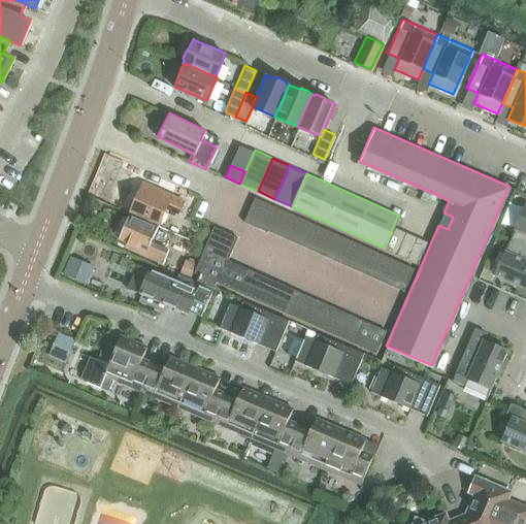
[(130,209),(158,223),(164,208),(176,214),(182,200),(142,182),(130,209)]
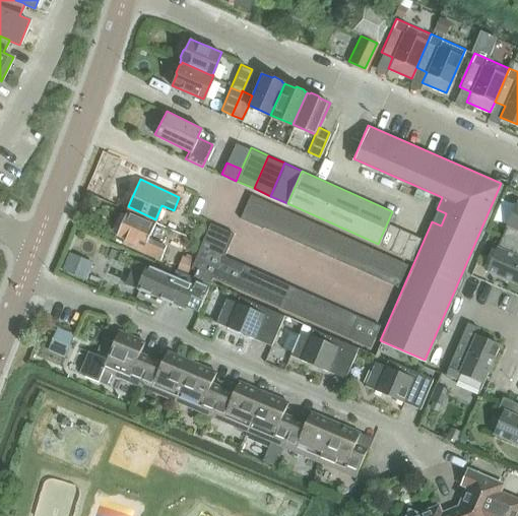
[(272,203),(250,193),(245,204),(267,214),(272,203)]
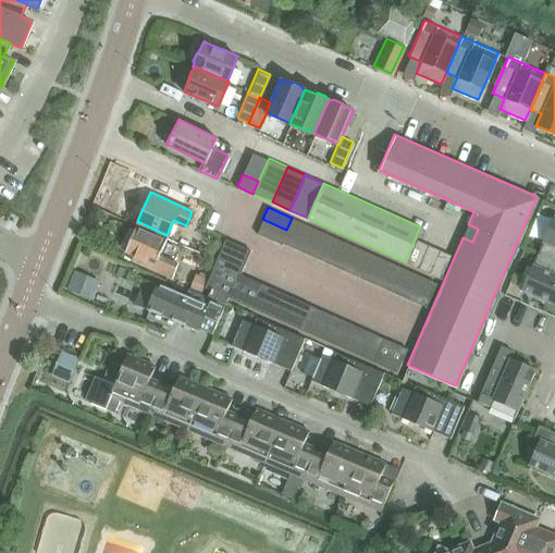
[(554,216),(553,214),(537,252),(554,259),(554,216)]
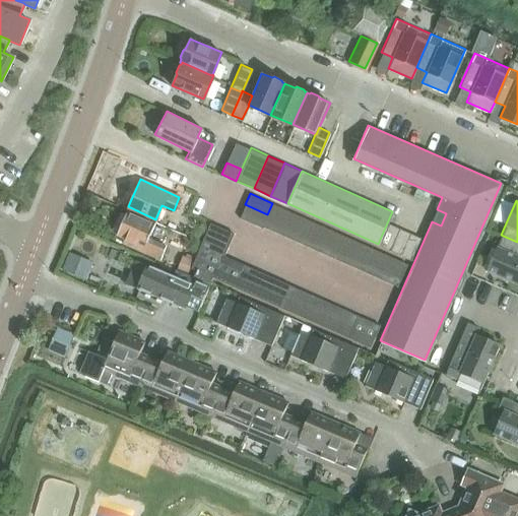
[(262,226),(273,231),(283,208),(272,203),(267,214),(262,226)]
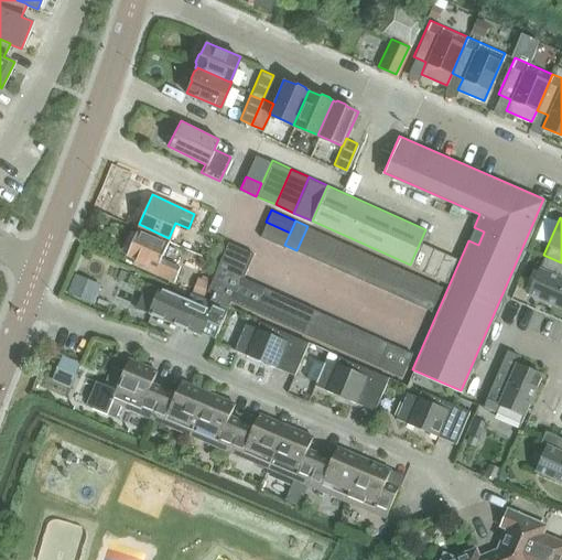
[(266,222),(260,234),(284,245),(290,233),(266,222)]
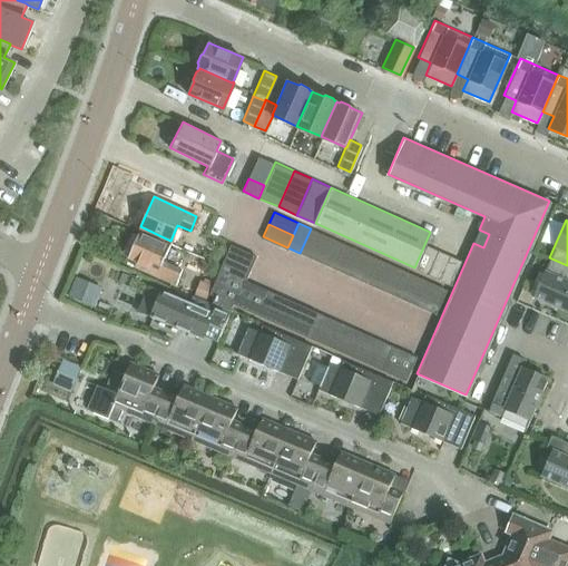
[(300,253),(312,259),(323,234),(311,228),(300,253)]
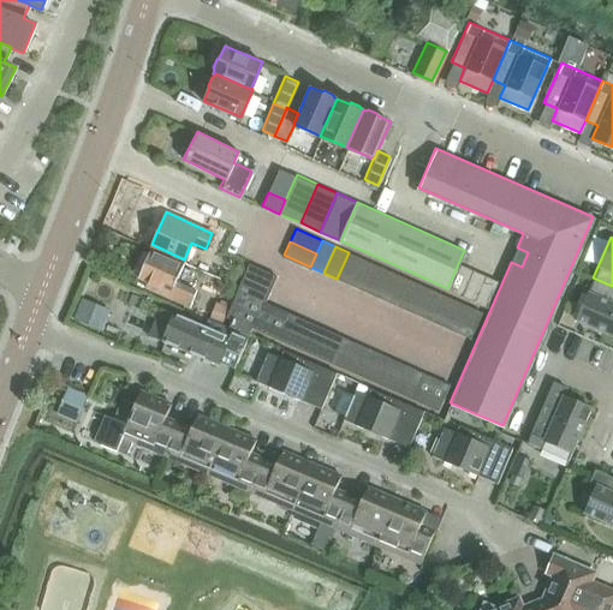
[(183,263),(149,249),(149,251),(141,250),(132,268),(138,274),(137,276),(147,280),(144,286),(189,305),(196,289),(176,280),(183,263)]
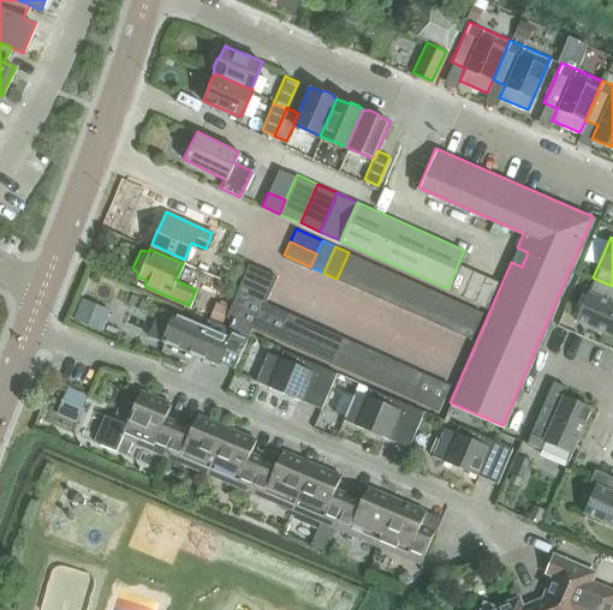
[(337,279),(350,283),(362,258),(349,252),(337,279)]
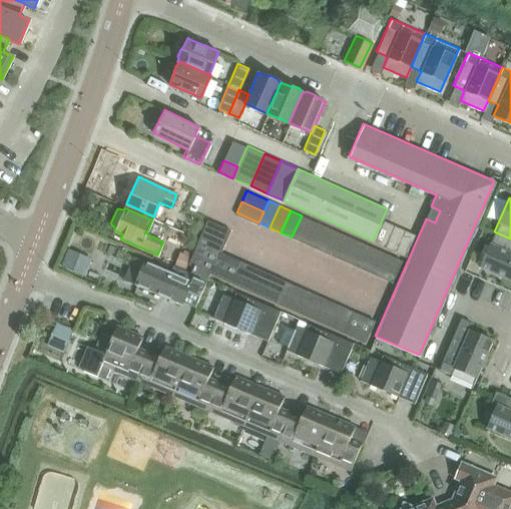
[(292,236),(303,241),(313,219),(302,215),(292,236)]
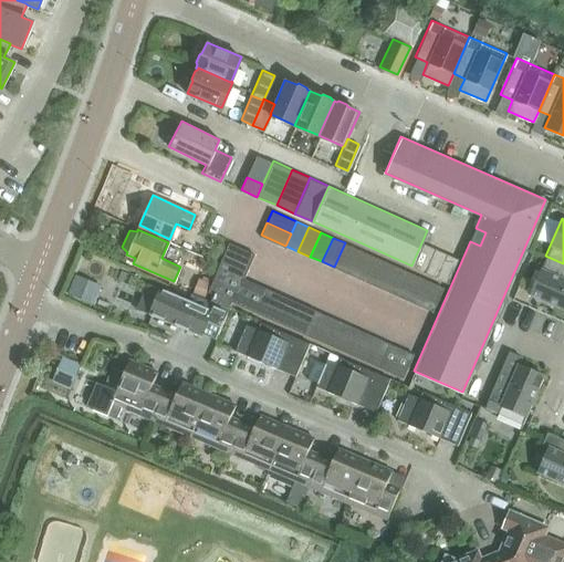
[(451,249),(427,238),(417,260),(442,270),(451,249)]
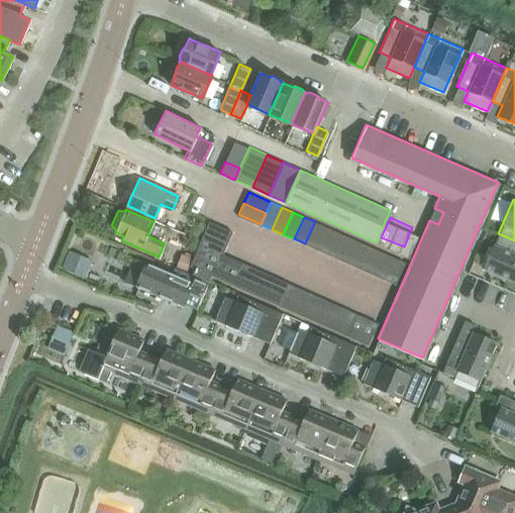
[(221,252),(230,230),(207,220),(198,242),(221,252)]
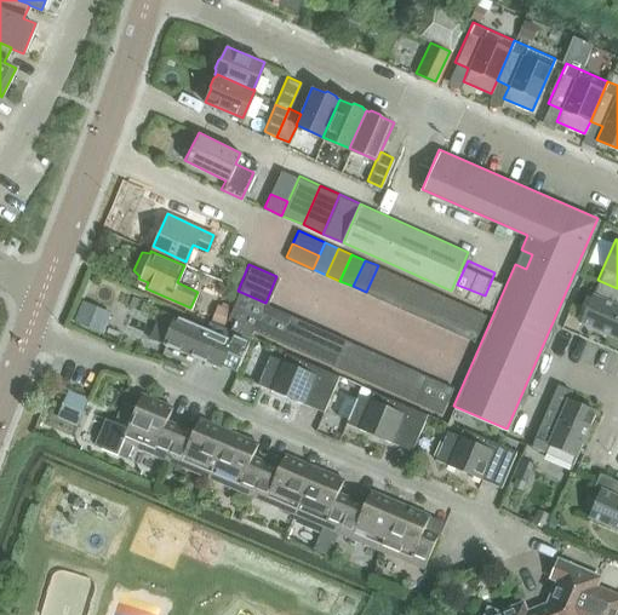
[(366,292),(379,298),(392,271),(378,265),(366,292)]
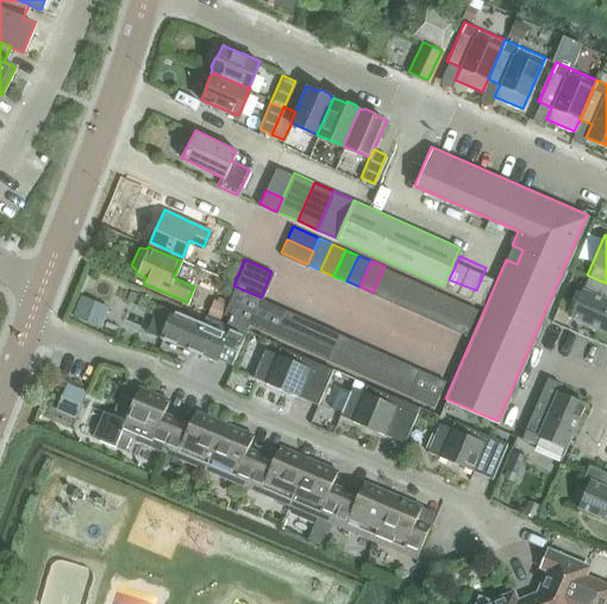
[(373,293),(386,299),(396,272),(385,266),(373,293)]
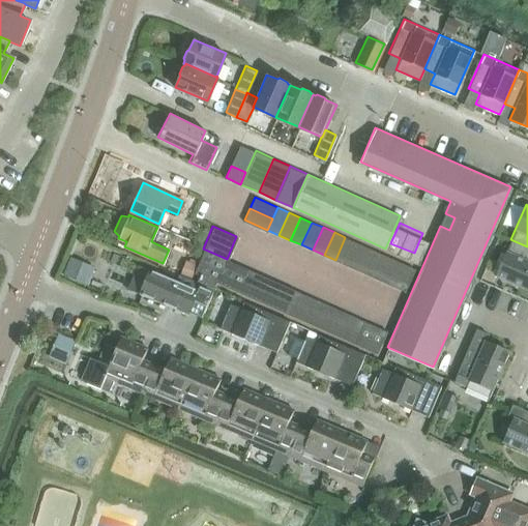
[(335,260),(347,265),(356,242),(345,237),(335,260)]
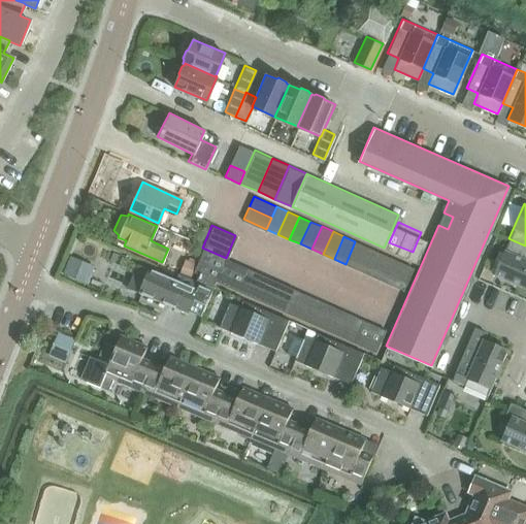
[(525,246),(508,238),(493,273),(525,287),(525,246)]
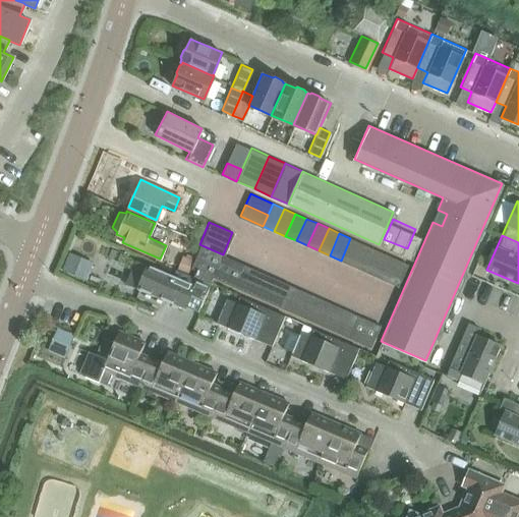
[(352,266),(361,243),(350,238),(341,261),(352,266)]
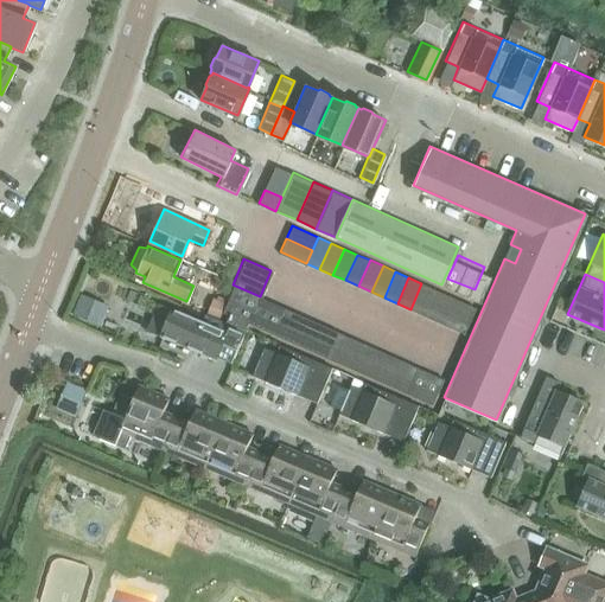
[(424,315),(434,289),(421,283),(411,309),(424,315)]
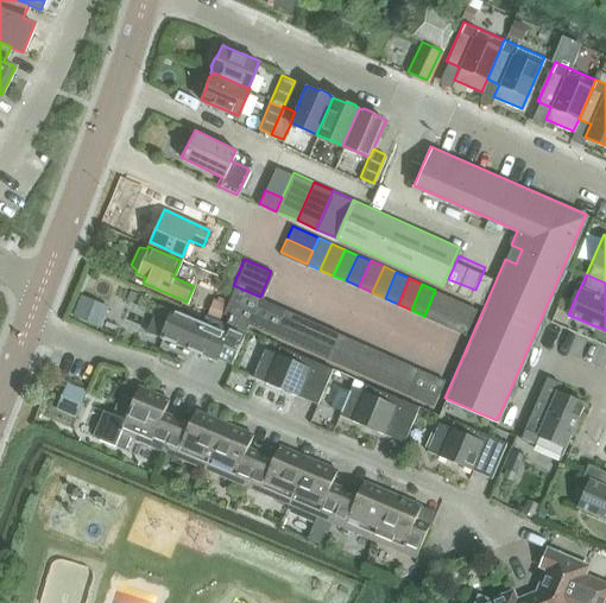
[(221,312),(232,316),(228,323),(245,330),(247,323),(248,323),(260,297),(233,285),(221,312)]
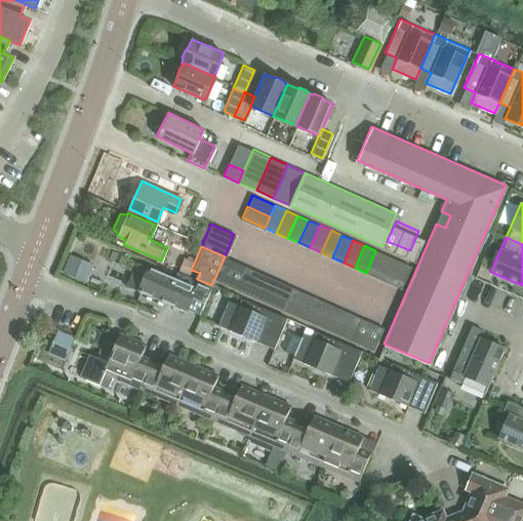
[(377,277),(387,254),(375,250),(366,273),(377,277)]
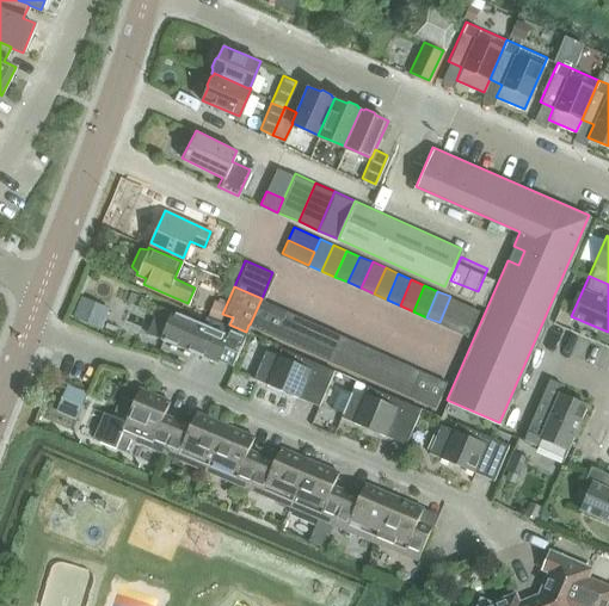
[(451,328),(463,302),(450,296),(440,322),(451,328)]
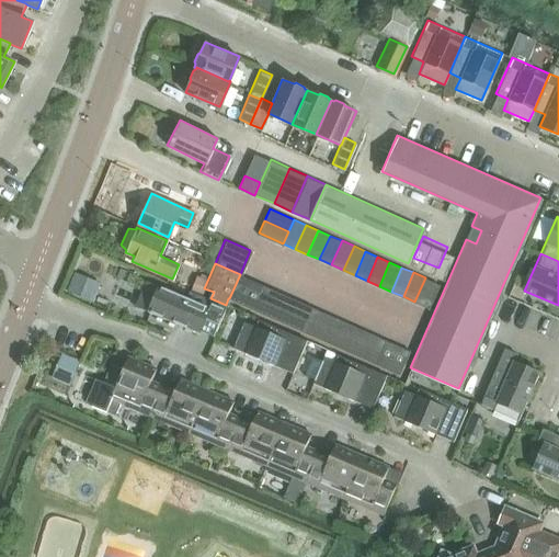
[(264,285),(240,274),(229,298),(253,309),(264,285)]
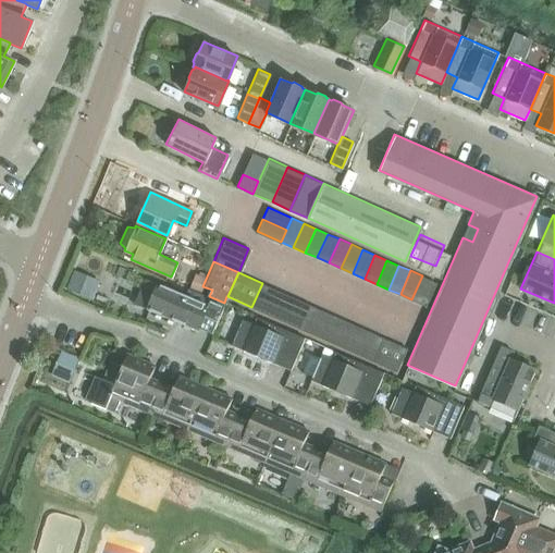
[(424,305),(435,282),(422,275),(411,299),(424,305)]
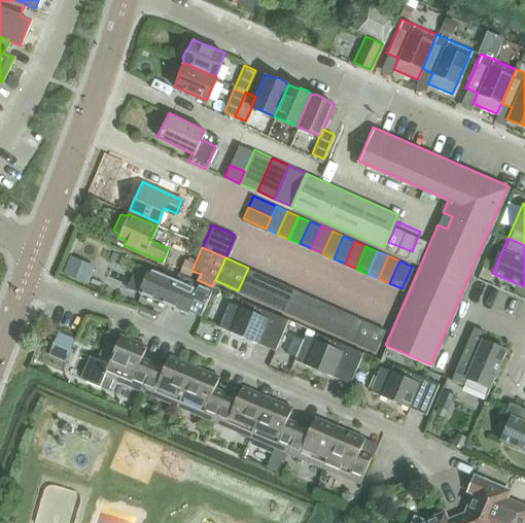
[(198,280),(195,286),(149,267),(139,291),(186,311),(187,308),(199,312),(199,313),(200,314),(212,286),(198,280)]
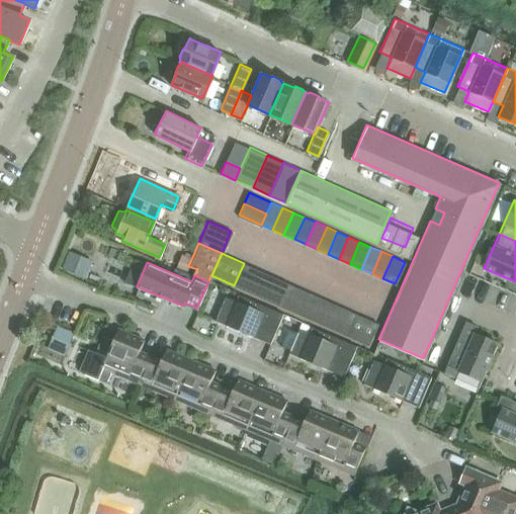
[(244,263),(234,285),(256,295),(266,273),(244,263)]
